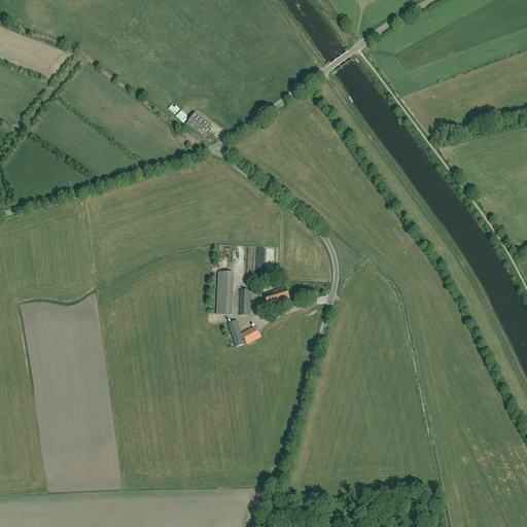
[(209,129),(192,116),(186,125),(203,137),(209,129)]
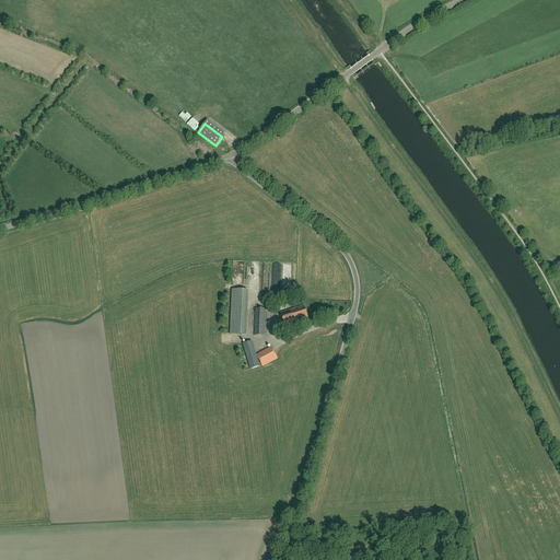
[(232,290),(230,335),(246,336),(248,291),(232,290)]
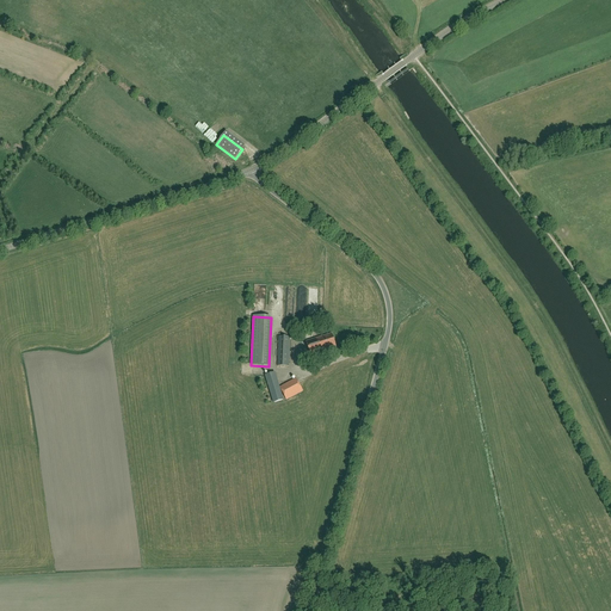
[(332,334),(307,343),(310,356),(337,347),(332,334)]
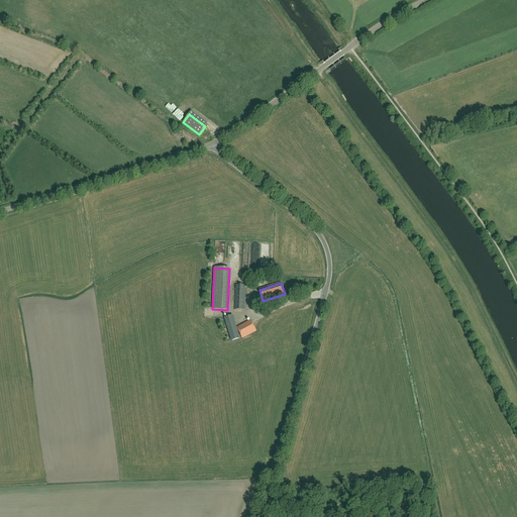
[(236,285),(235,310),(244,311),(245,286),(236,285)]
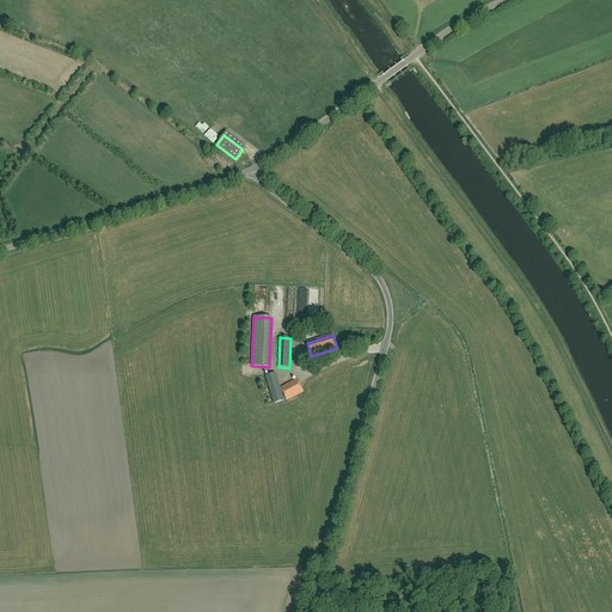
[(283,401),(275,373),(265,377),(275,404),(283,401)]
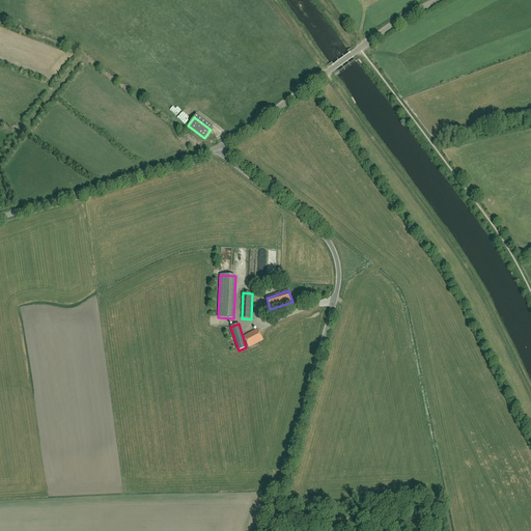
[(257,329),(243,337),(249,347),(263,340),(257,329)]
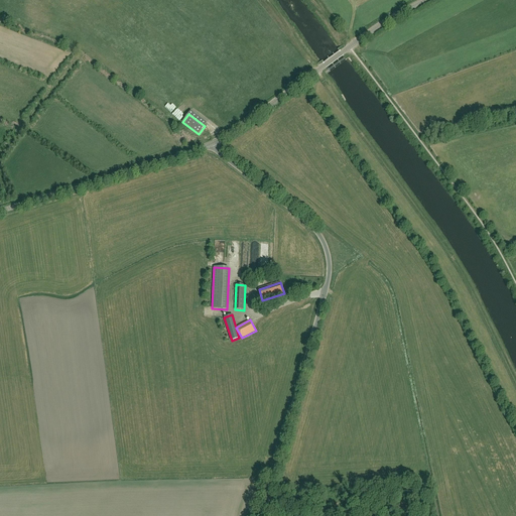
All buildings are outlined.
